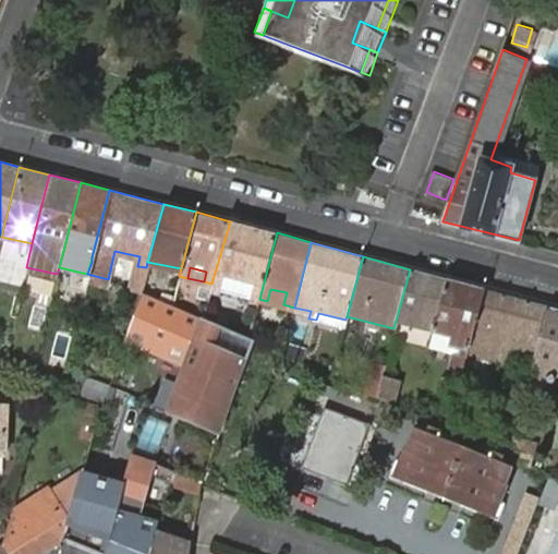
[(410,269),(393,328),(401,332),(402,324),(432,330),(446,279),(410,269)]
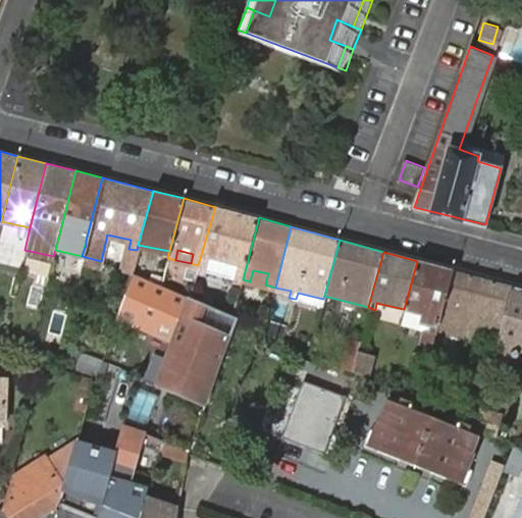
[(404,309),(401,325),(419,330),(414,353),(428,357),(434,331),(451,270),(417,261),(404,309)]
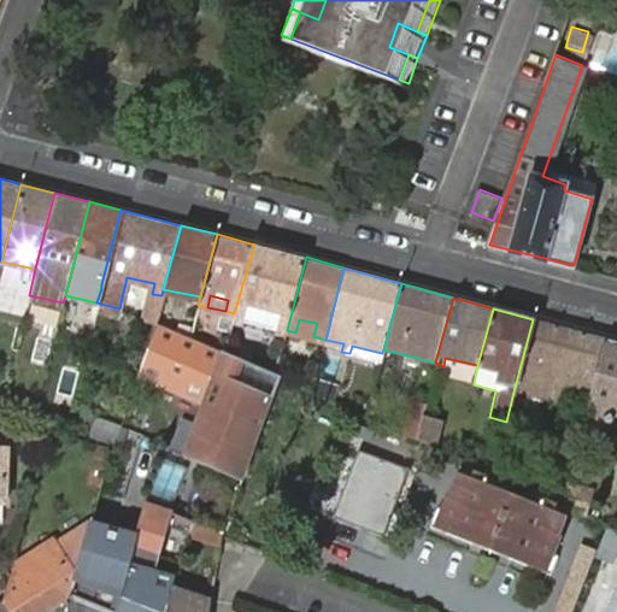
[(139,372),(205,404),(224,348),(154,319),(139,372)]
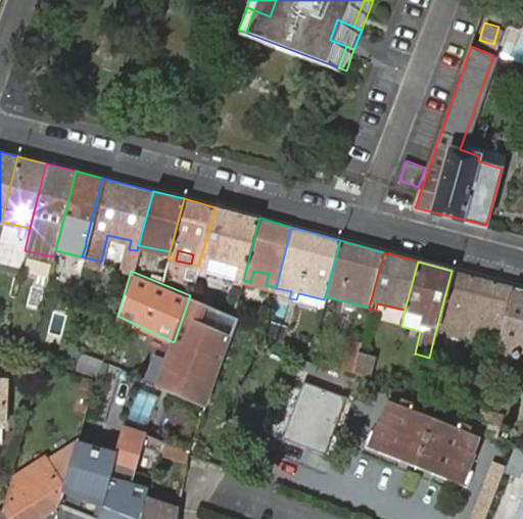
[(250,282),(266,285),(269,274),(253,271),(250,282)]
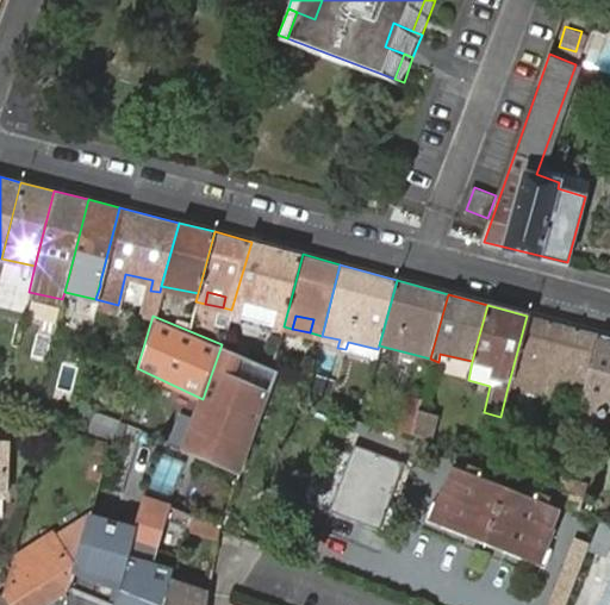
[(527,316),(508,387),(543,395),(562,325),(527,316)]
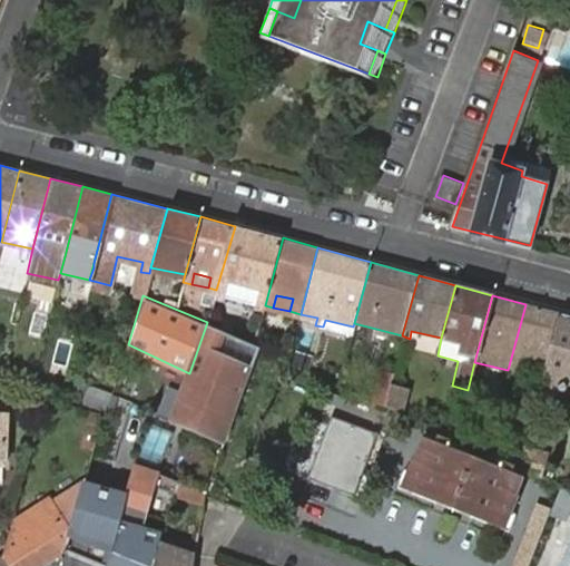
[(508,370),(504,387),(512,389),(516,373),(540,379),(558,312),(526,304),(508,370)]
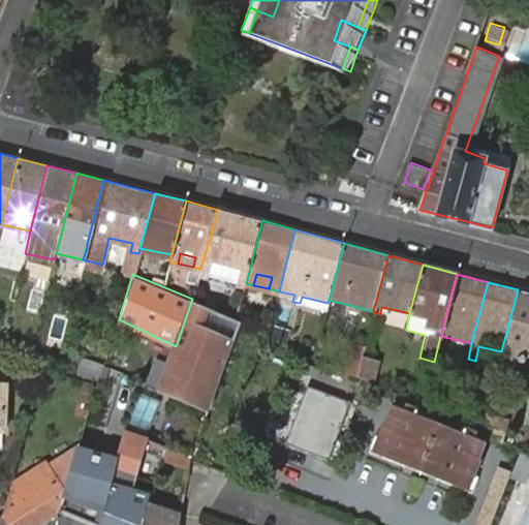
[(528,291),(518,289),(501,351),(498,362),(508,366),(528,352),(528,291)]
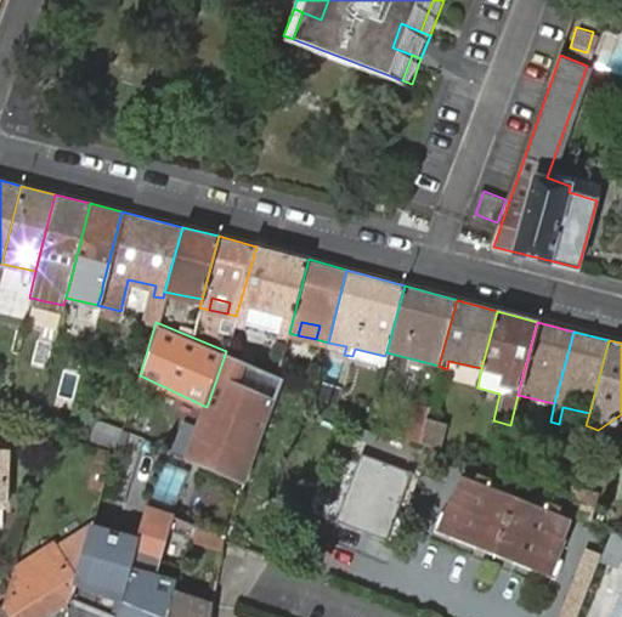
[(188,457),(247,480),(284,375),(277,373),(226,351),(207,407),(188,457)]
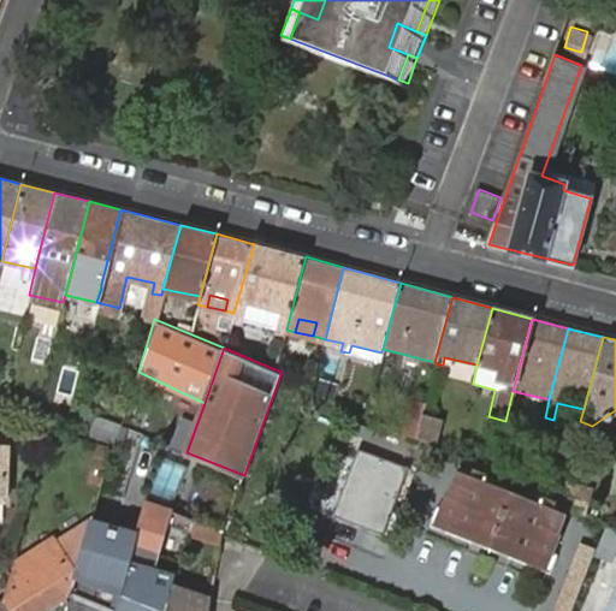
[(426,392),(414,437),(434,446),(437,433),(439,422),(434,422),(440,397),(426,392)]
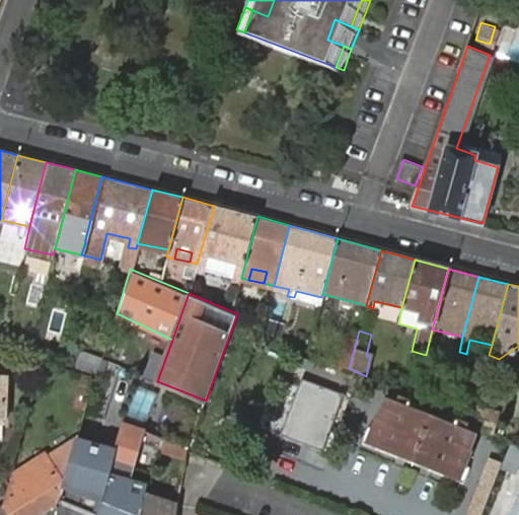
[(71,367),(98,374),(102,356),(75,349),(71,367)]
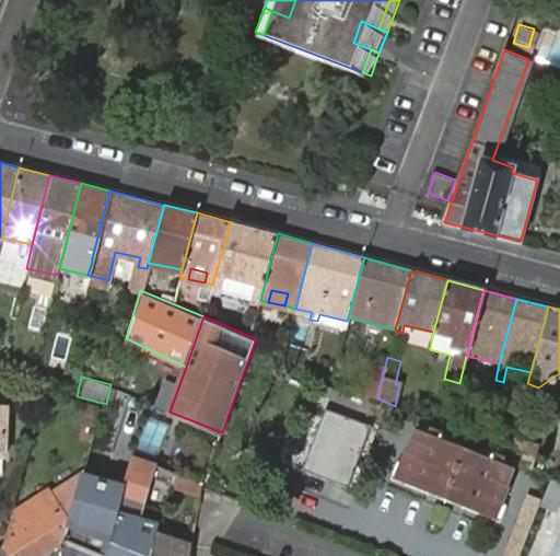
[(397,394),(395,406),(412,414),(416,402),(397,394)]
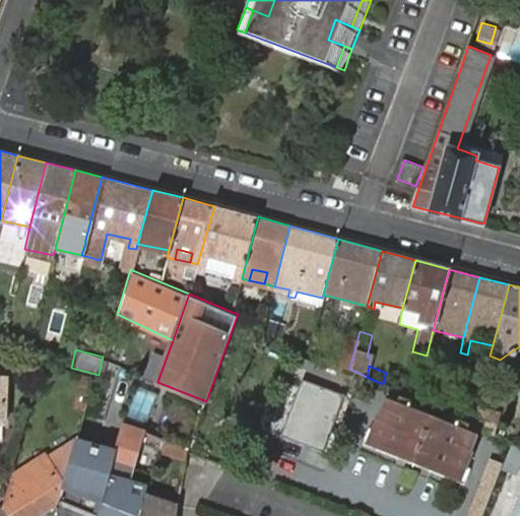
[(345,392),(302,376),(280,433),(324,449),(345,392)]
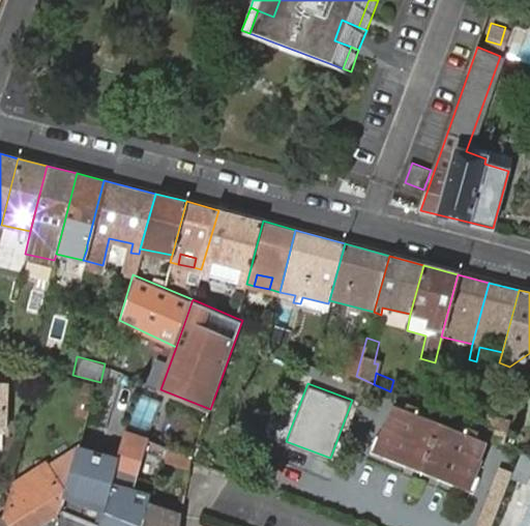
[(144,430),(157,400),(137,390),(123,420),(144,430)]
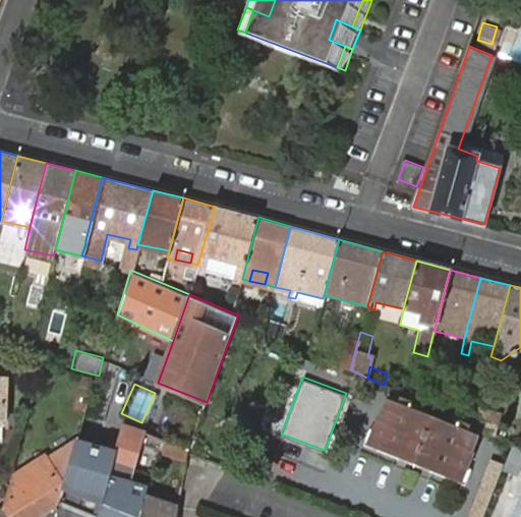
[(370,425),(364,442),(466,484),(472,467),(466,465),(469,455),(466,454),(472,438),(464,435),(466,426),(450,420),(447,427),(419,416),(422,409),(406,402),(403,410),(392,405),(386,420),(382,419),(379,428),(370,425)]
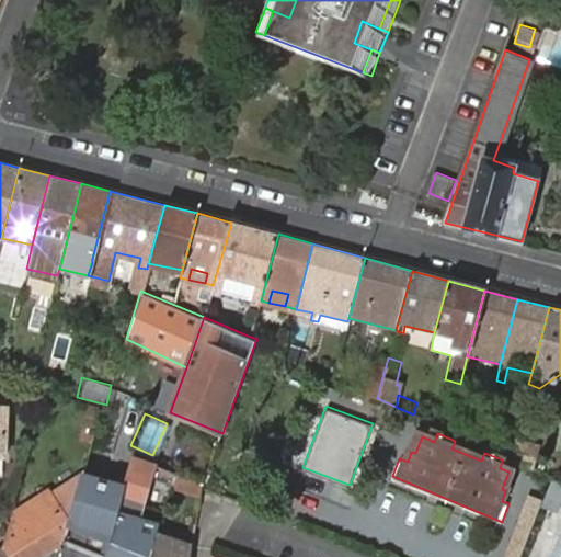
[(190,556),(193,544),(160,532),(162,523),(145,516),(159,462),(161,458),(136,451),(126,489),(107,556),(190,556)]
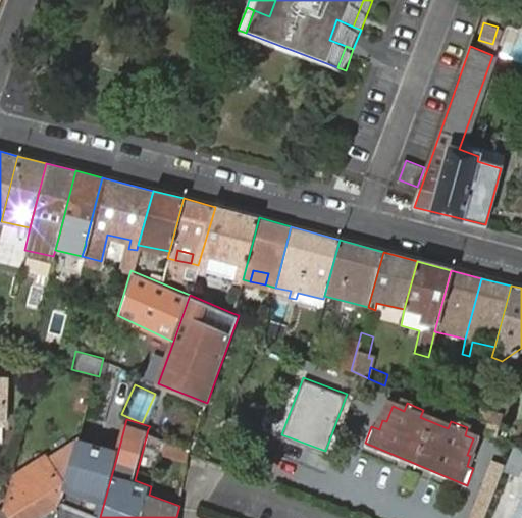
[(38,517),(62,504),(62,503),(80,444),(82,438),(51,459),(48,456),(44,451),(14,472),(7,503),(6,508),(11,517),(38,517)]
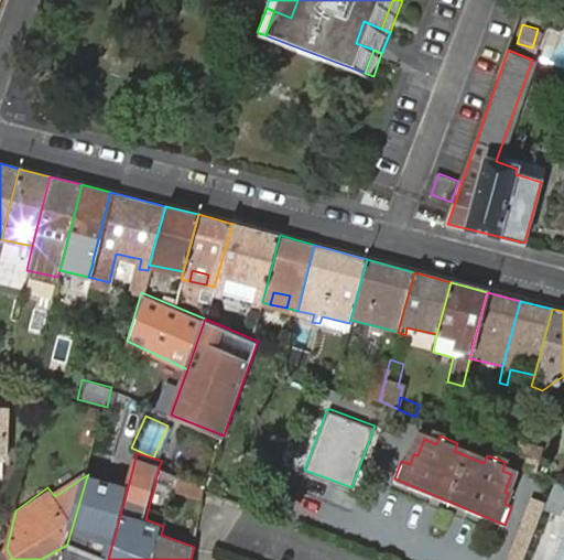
[(67,544),(106,559),(108,559),(127,492),(97,483),(86,480),(67,544)]
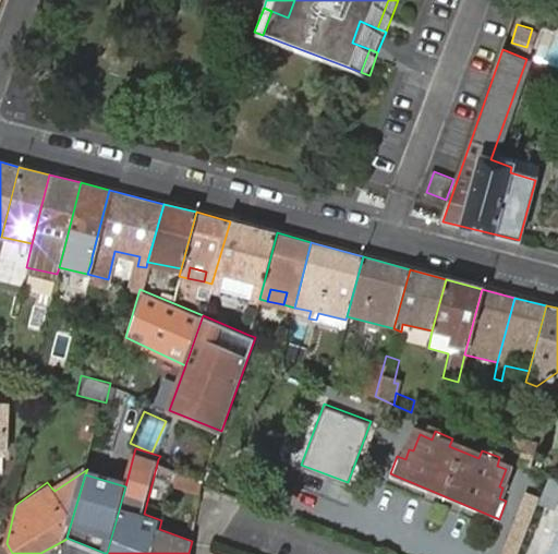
[(550,505),(556,480),(542,477),(535,501),(550,505)]
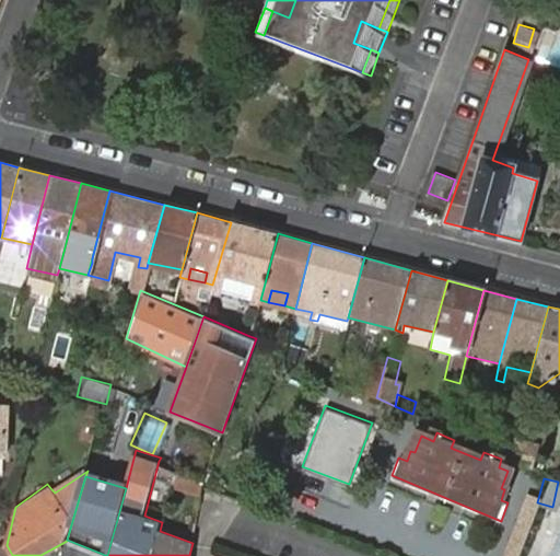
[(559,528),(546,555),(557,555),(559,549),(559,528)]
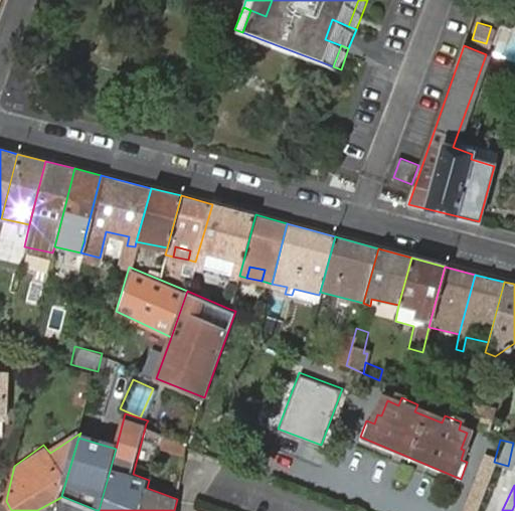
[(0,510),(11,510),(6,501),(7,496),(0,500),(0,510)]
